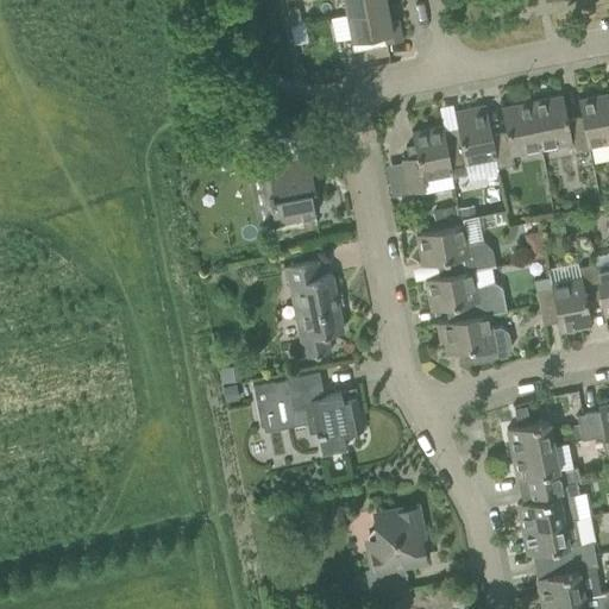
[(343,0),(346,13),(387,5),(384,0),(343,0)]
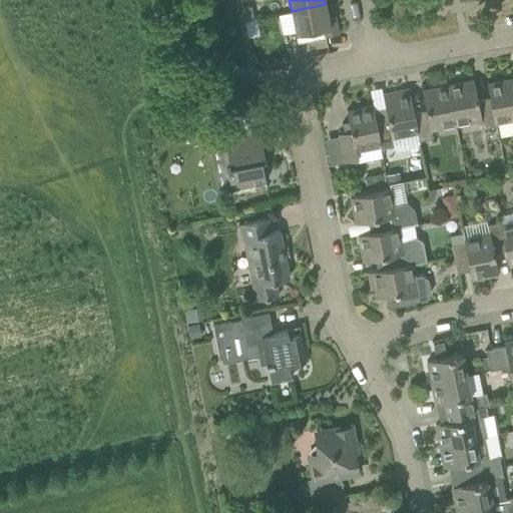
[(292,11),(278,14),(282,35),(296,32),(296,33),(298,41),(324,36),(338,33),(335,16),(328,17),(326,4),(292,11)]
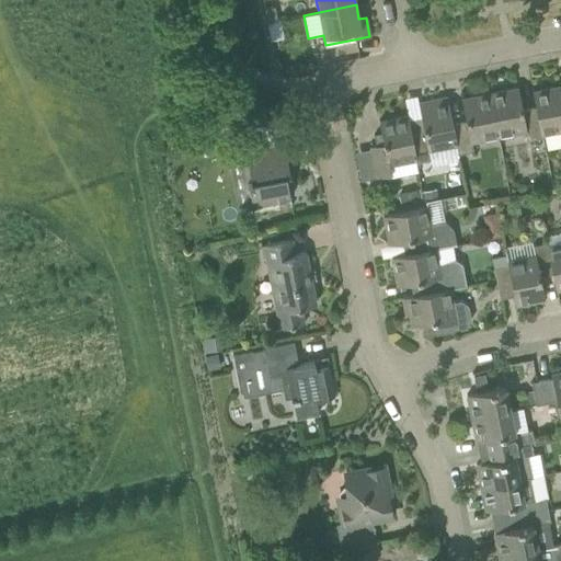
[(277,21),(274,7),(264,9),(266,23),(277,21)]
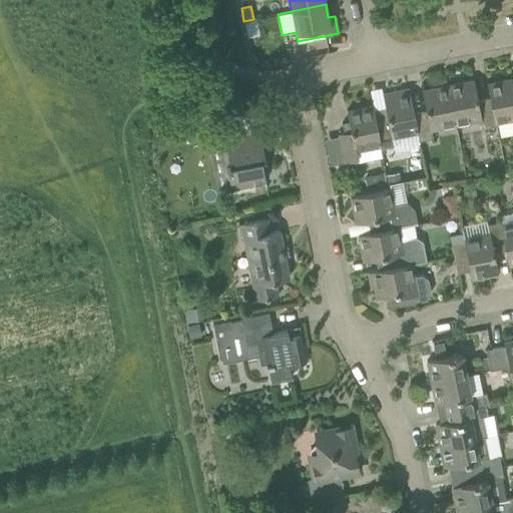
[(512,80),(512,78),(486,83),(489,97),(490,97),(495,125),(512,120),(512,80)]
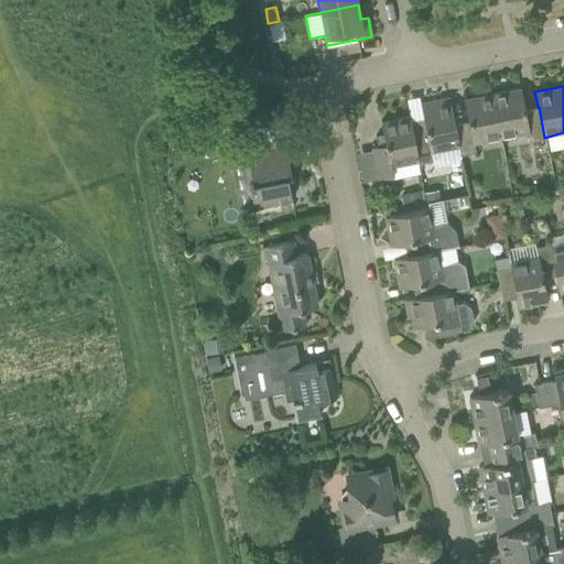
[(539,107),(538,107),(524,110),(520,87),(491,93),(500,136),(528,130),(530,141),(544,138),(539,107)]
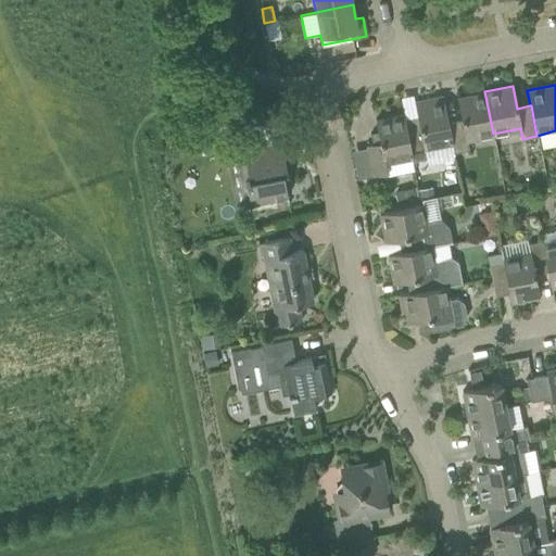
[(493,134),(484,91),(457,97),(462,119),(447,122),(447,123),(451,142),(452,152),(469,149),(467,139),(493,134)]
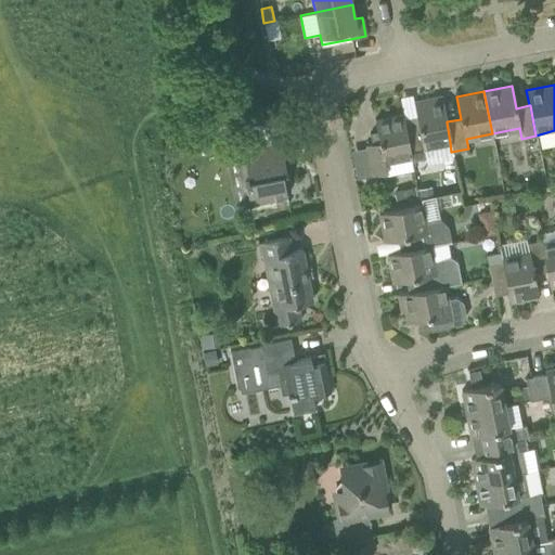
[(447,123),(447,121),(442,95),(413,101),(418,128),(405,130),(410,156),(410,159),(425,156),(424,147),(450,142),(447,123)]
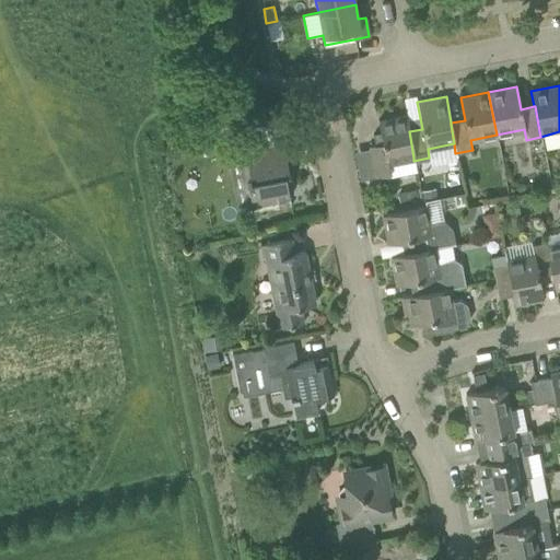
[(409,131),(407,115),(377,121),(381,132),(373,135),(375,144),(369,146),(374,177),(391,174),(388,163),(413,158),(409,131)]
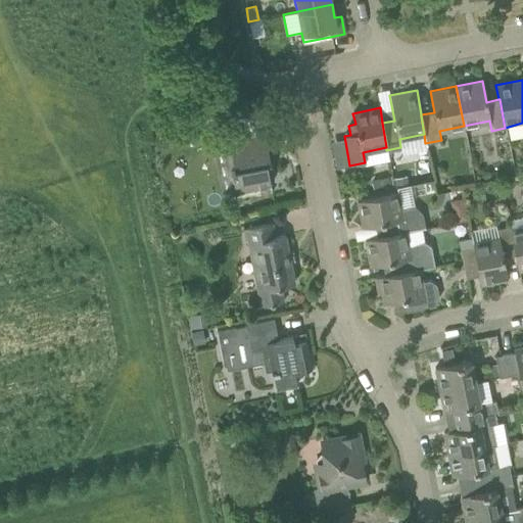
[(270,162),(265,135),(229,142),(234,167),(229,168),(230,174),(232,174),(235,190),(270,184),(267,163),(270,162)]
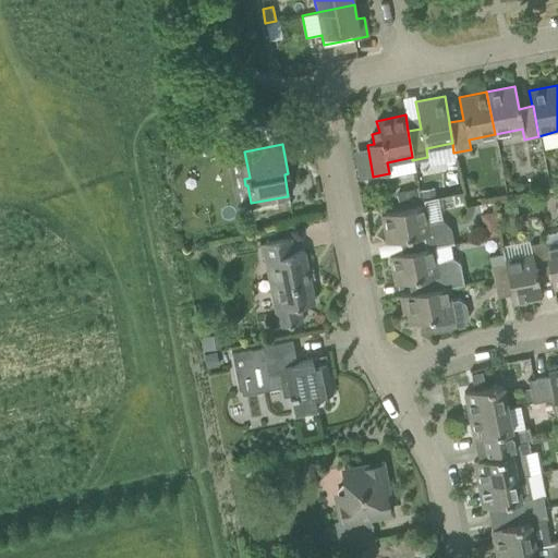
[(443,221),(428,223),(424,205),(380,214),(386,242),(408,238),(411,251),(433,246),(453,243),(451,229),(443,221)]
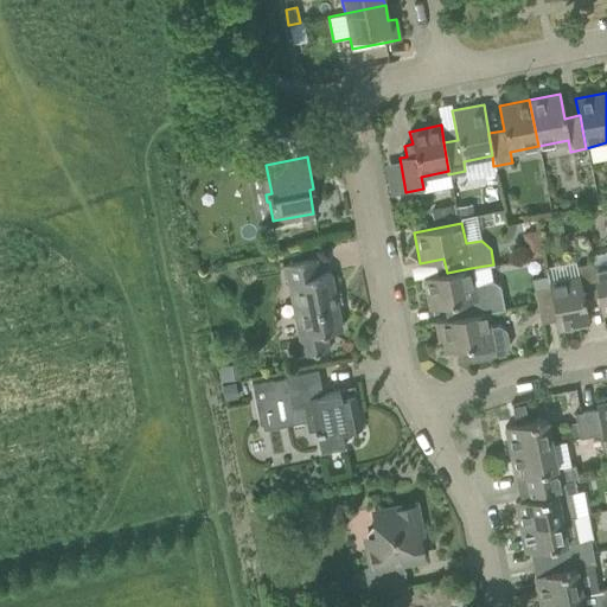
[(292,263),(285,264),(289,286),(291,286),(291,285),(295,285),(301,313),(294,314),(302,356),(308,355),(328,350),(325,332),(342,328),(330,273),(319,275),(315,259),(292,263)]
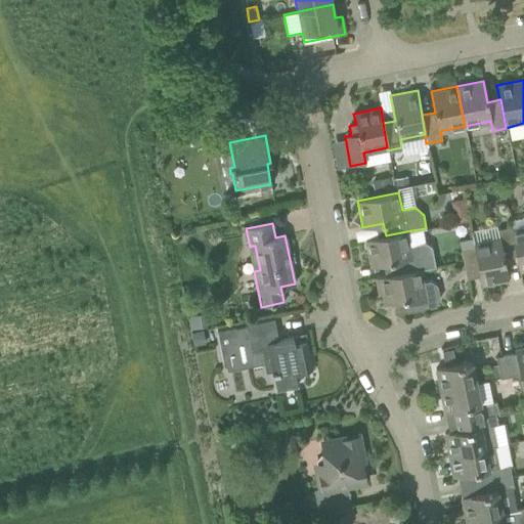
[(498,238),(473,244),(474,248),(475,248),(480,276),(479,276),(481,285),(508,279),(504,258),(516,256),(517,256),(512,230),(512,226),(511,226),(497,229),(498,238)]
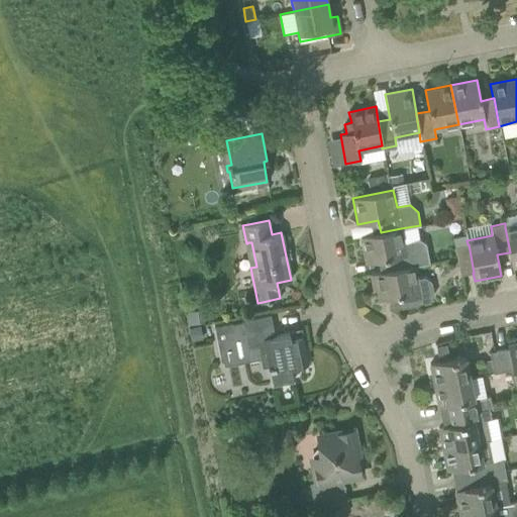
[(516,224),(505,227),(510,252),(509,252),(512,268),(516,266),(516,224)]
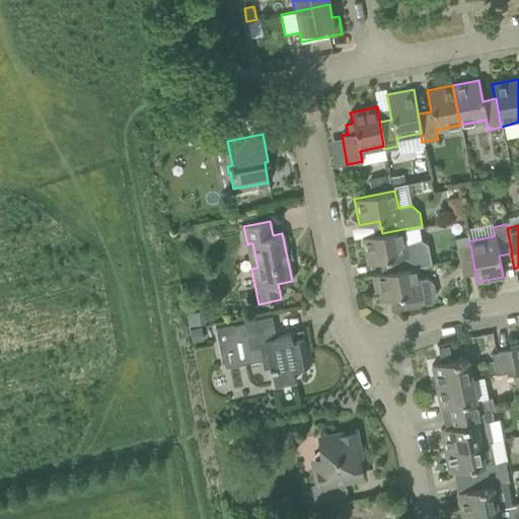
[(432,264),(428,245),(422,240),(405,244),(402,229),(382,233),(362,237),(367,264),(379,262),(380,267),(388,265),(389,272),(390,272),(416,267),(432,264)]
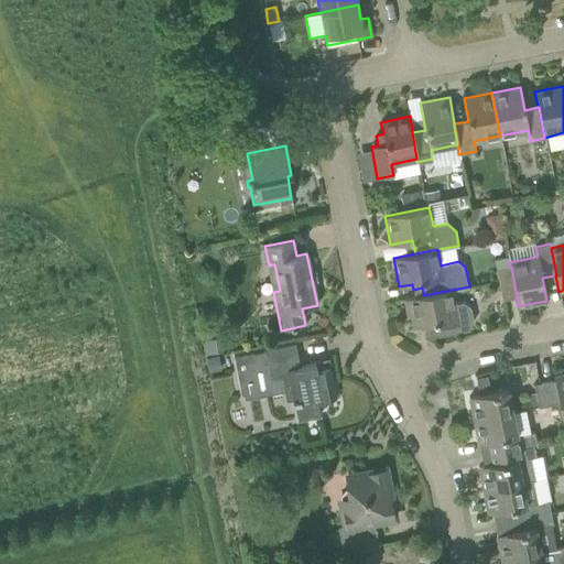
[(510,267),(496,270),(502,301),(516,297),(517,297),(511,267),(510,267)]
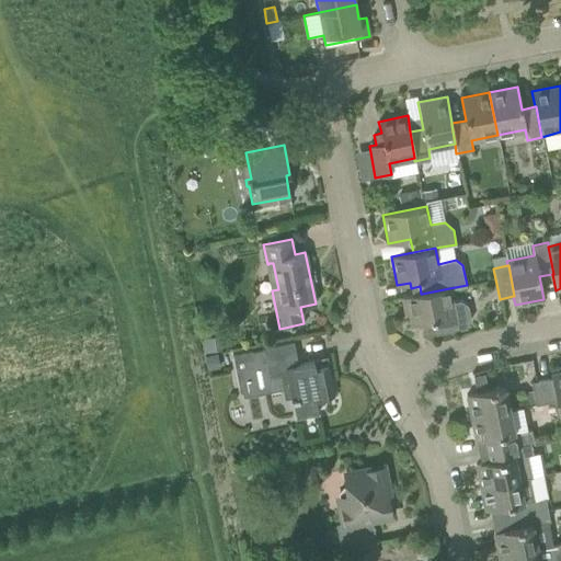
[(459,300),(453,301),(449,288),(422,294),(421,294),(401,297),(404,313),(409,312),(411,325),(424,322),(426,332),(434,330),(434,334),(466,328),(470,320),(468,305),(459,300)]
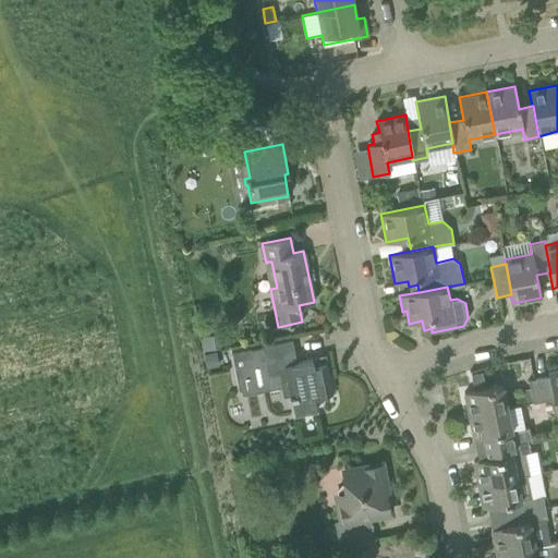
[(295,358),(292,340),(261,346),(262,347),(251,349),(251,348),(231,352),(239,389),(241,389),(242,393),(281,386),(283,396),(290,395),(294,415),(316,411),(314,397),(331,393),(328,376),(328,375),(326,362),(313,365),(312,360),(293,363),(292,359),(295,358)]
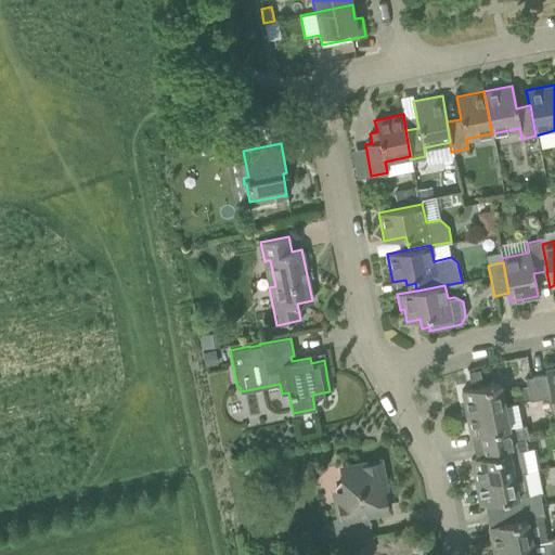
[(203,352),(205,364),(217,361),(215,350),(203,352)]
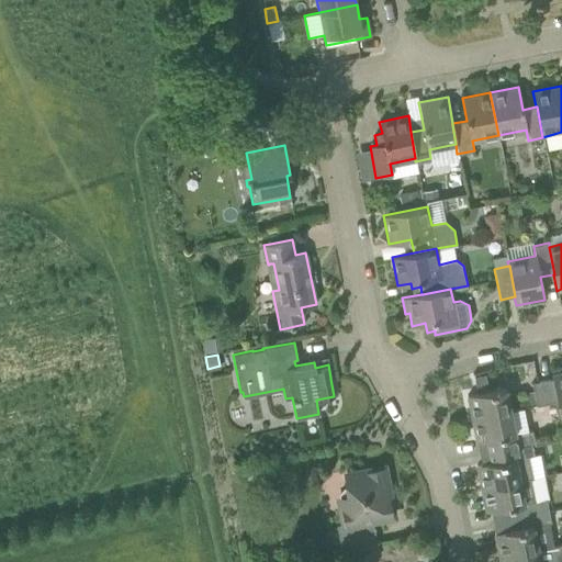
[(561,371),(551,374),(552,379),(557,401),(561,426),(561,371)]
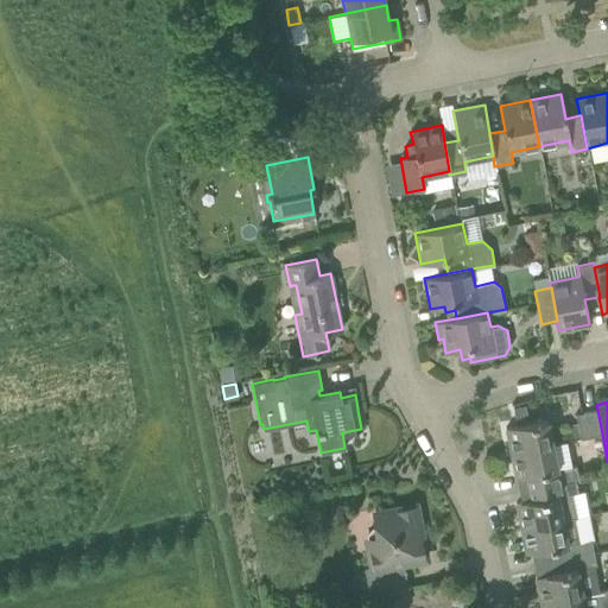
[(602,434),(597,410),(575,413),(580,438),(602,434)]
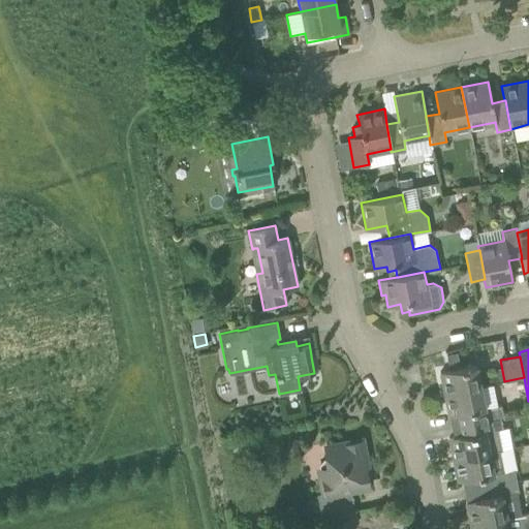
[(439,372),(443,394),(480,386),(475,365),(439,372)]
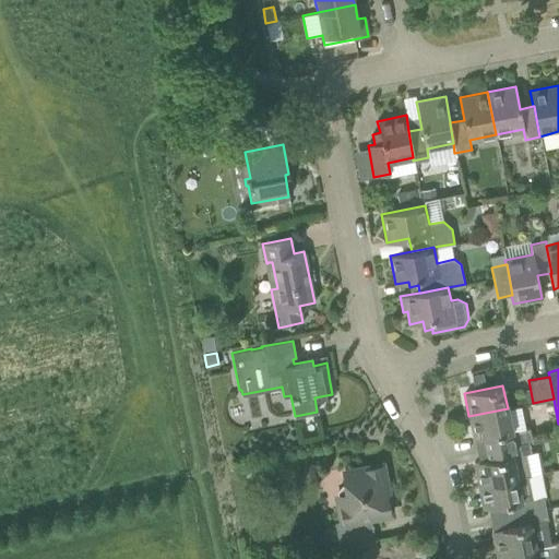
[(521,405),(508,408),(468,416),(474,439),(488,436),(490,447),(527,439),(531,439),(528,427),(525,428),(521,405)]
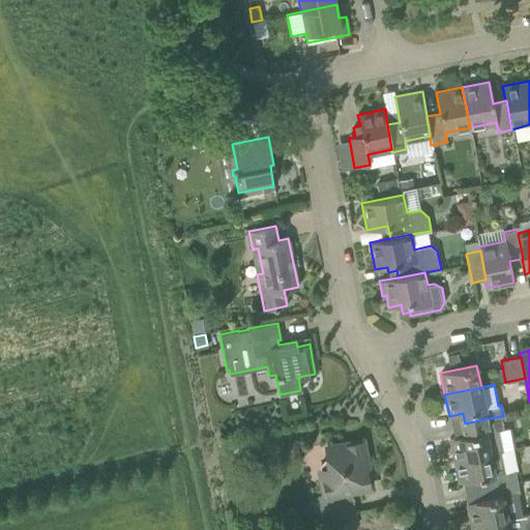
[(503,429),(500,416),(465,423),(467,435),(449,438),(453,460),(500,451),(502,450),(498,430),(503,429)]
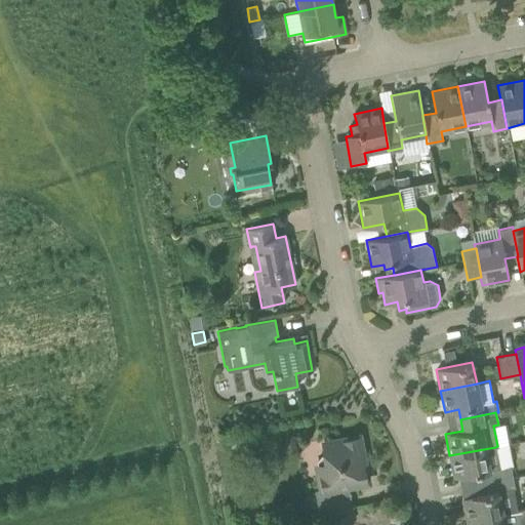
[(326,462),(312,466),(317,489),(315,490),(320,516),(333,513),(353,509),(349,485),(356,483),(366,481),(364,471),(358,437),(337,441),(323,444),(326,462)]
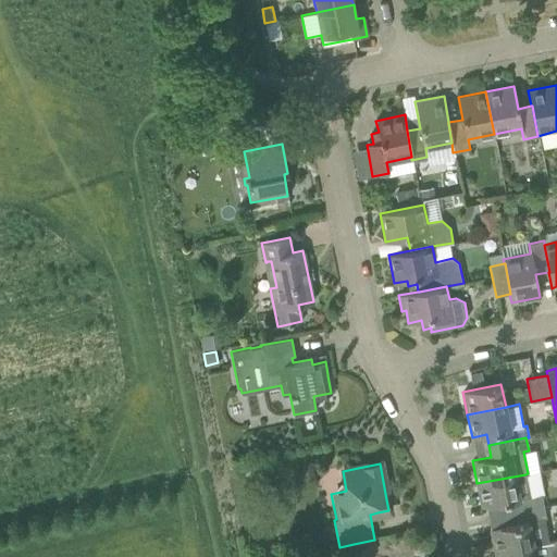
[(530,497),(525,474),(477,483),(481,506),(502,503),(504,514),(543,506),(540,495),(530,497)]
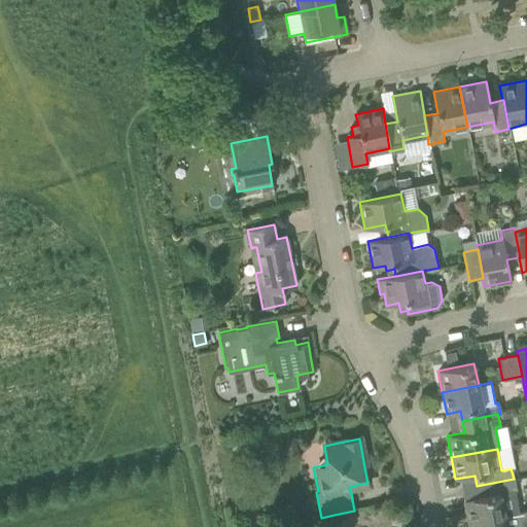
[(518,512),(514,489),(516,489),(514,479),(477,486),(479,497),(463,499),(467,521),(503,514),(518,512)]
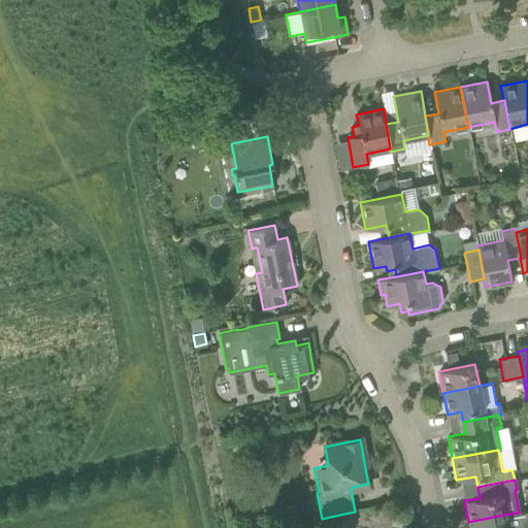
[(504,515),(468,522),(469,527),(527,527),(527,510),(519,513),(504,515)]
